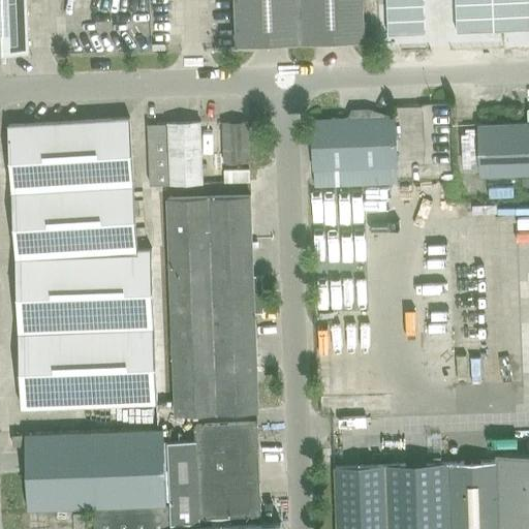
[(0,0),(0,53),(28,53),(26,0),(0,0)]
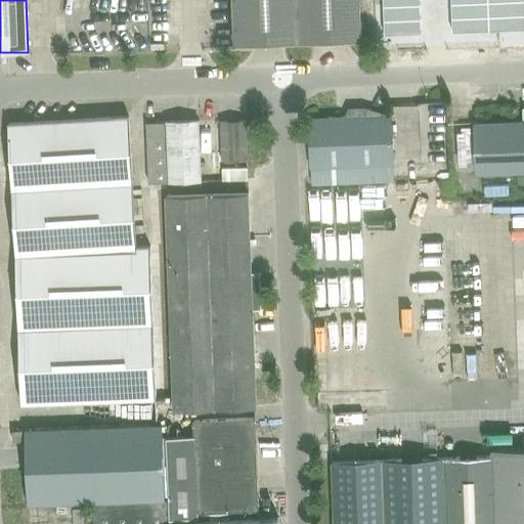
[(360,40),(360,38),(358,0),(232,0),(234,44),(360,40)]
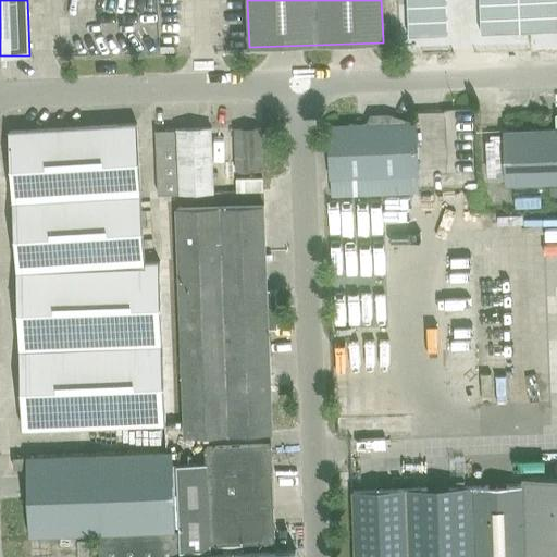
[(556,0),(547,0),(519,1),(519,16),(556,14),(556,0)]
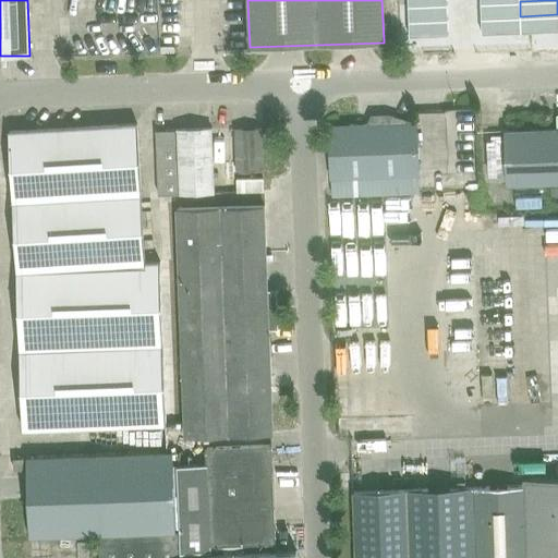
[(520,1),(481,2),(481,17),(520,16),(520,1)]
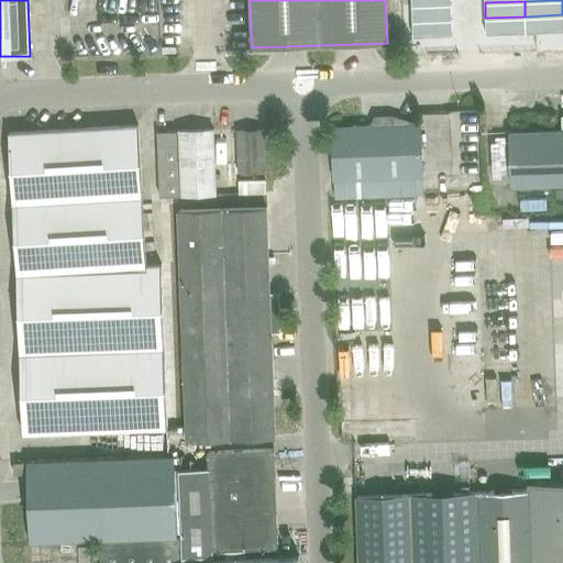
[(451,3),(411,6),(412,21),(452,19),(451,3)]
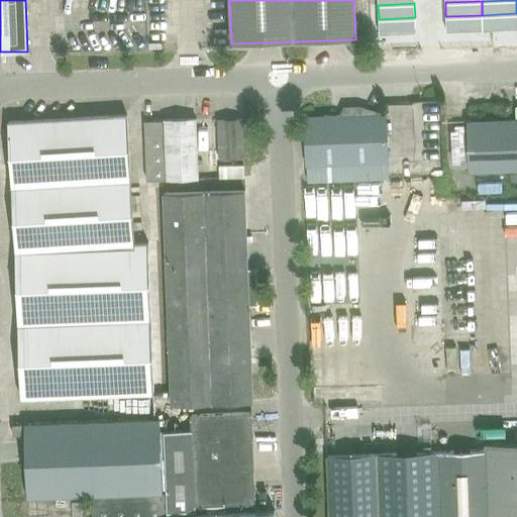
[(516,13),(482,15),(483,29),(516,27),(516,13)]
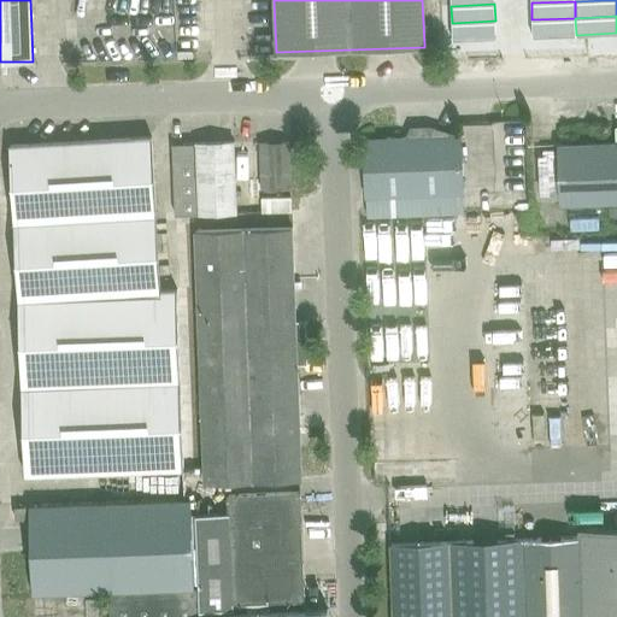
[(575,18),(532,19),(533,36),(576,35),(575,18)]
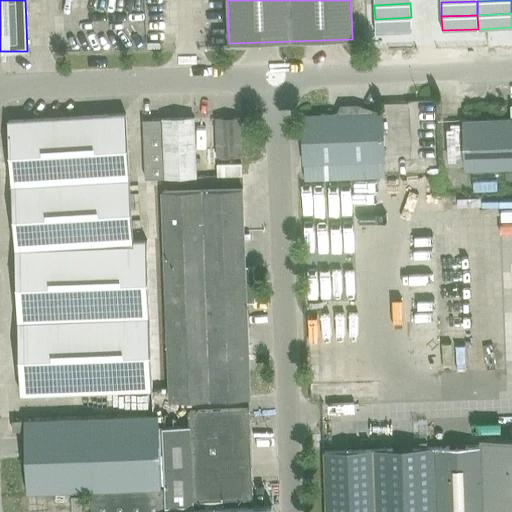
[(411,17),(375,19),(375,33),(411,31),(411,17)]
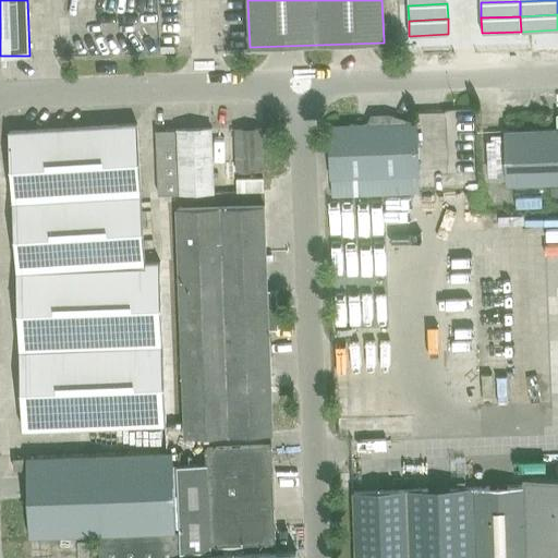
[(557,113),(556,114),(557,130),(504,131),(506,184),(557,182),(557,113)]
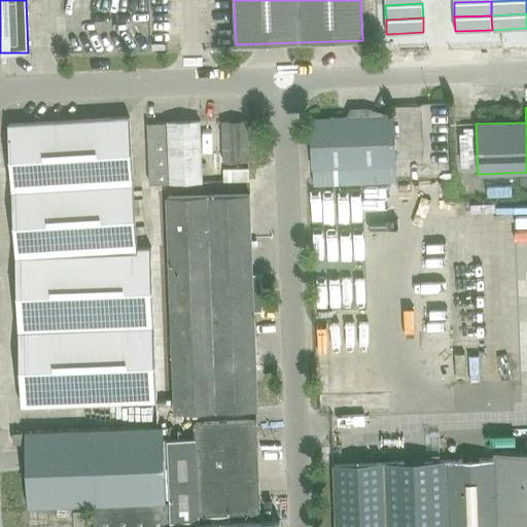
[(395,182),(394,166),(392,116),(310,119),(312,169),(313,184),(395,182)]
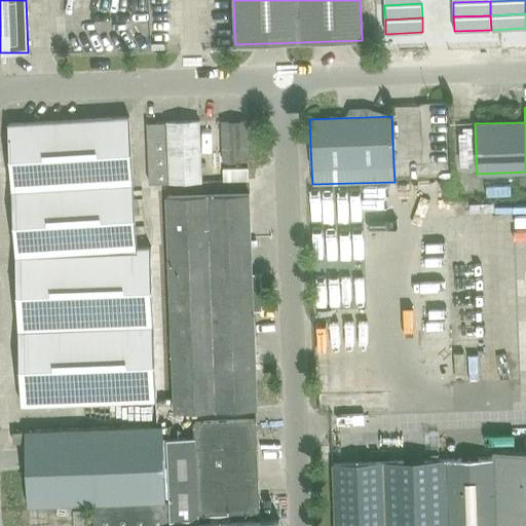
[(7,124),(24,405),(158,397),(150,246),(136,247),(128,118),(7,124)]
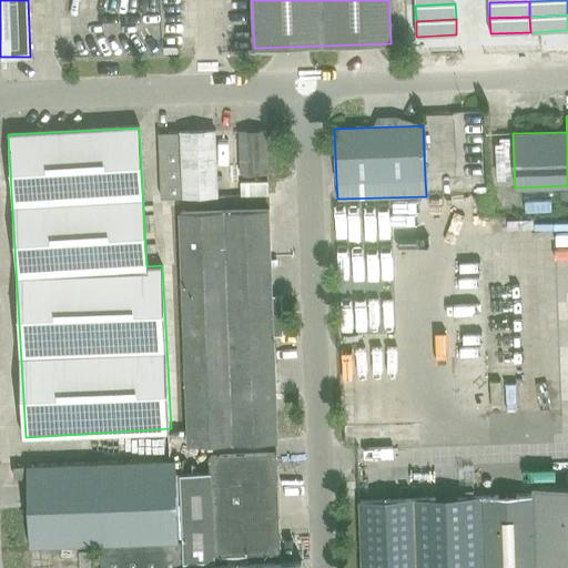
[(217,196),(214,131),(158,132),(160,199),(217,196)]
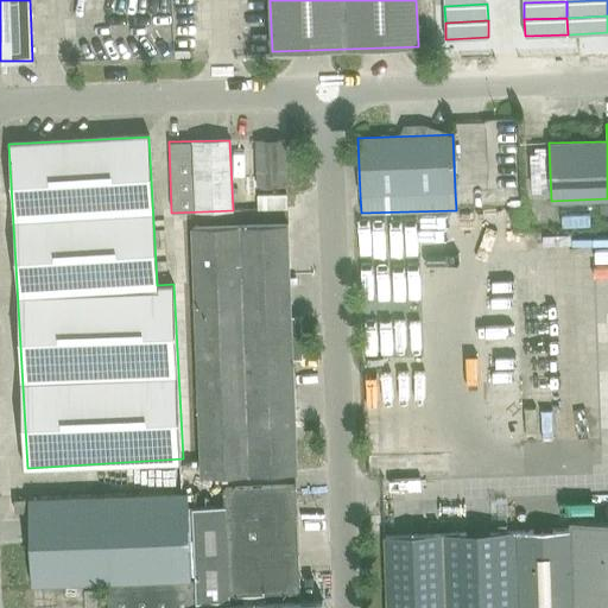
[(285,140),(255,141),(257,185),(286,184),(285,140)]
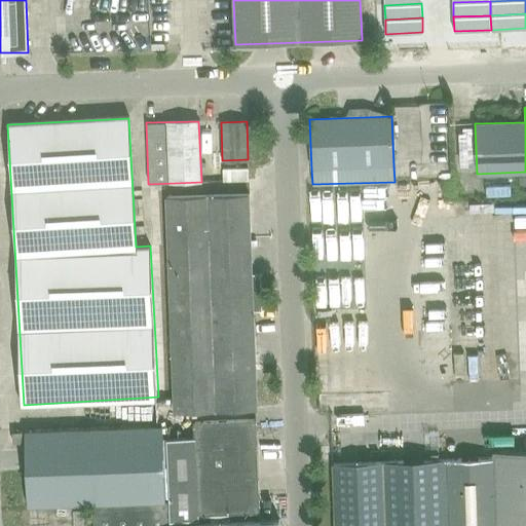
[(525,189),(525,178),(515,178),(515,189),(525,189)]
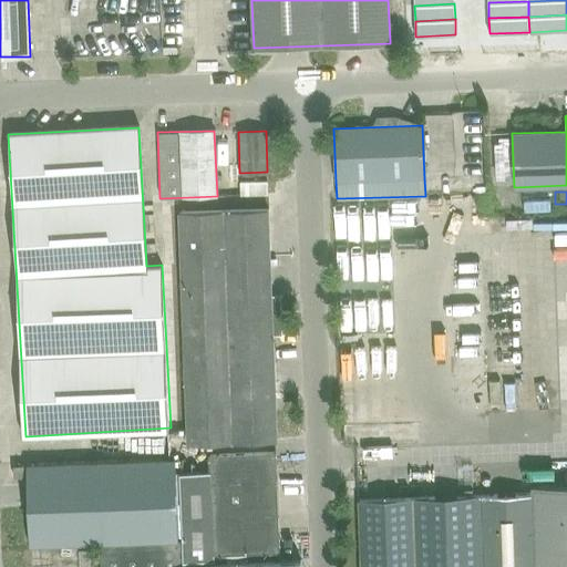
[(281,334),(280,295),(270,296),(268,209),(179,213),(187,443),(276,440),(272,334),(281,334)]
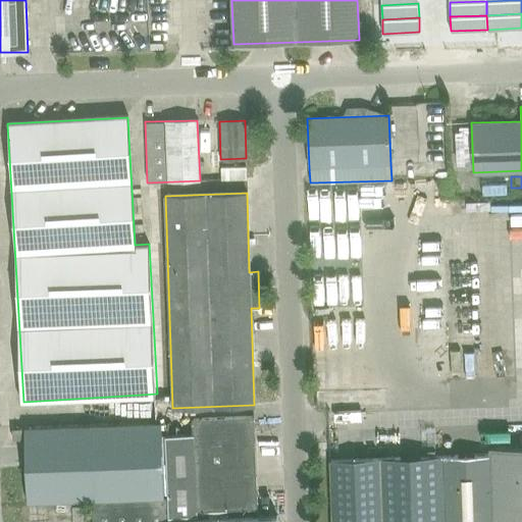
[(367,248),(367,225),(359,225),(359,248),(367,248)]
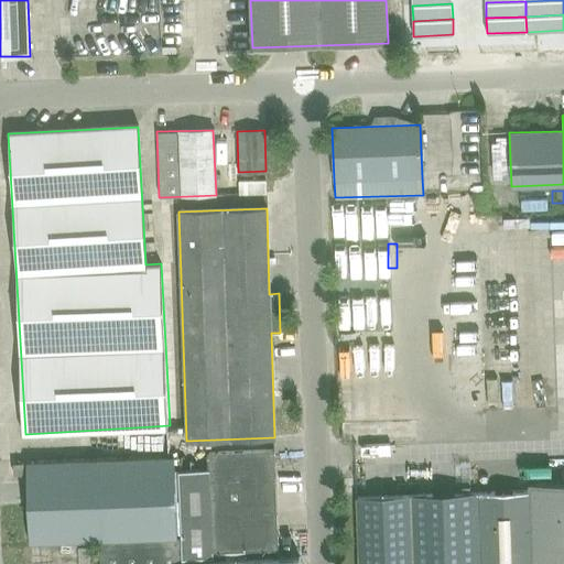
[(563,264),(544,266),(545,277),(563,275),(563,264)]
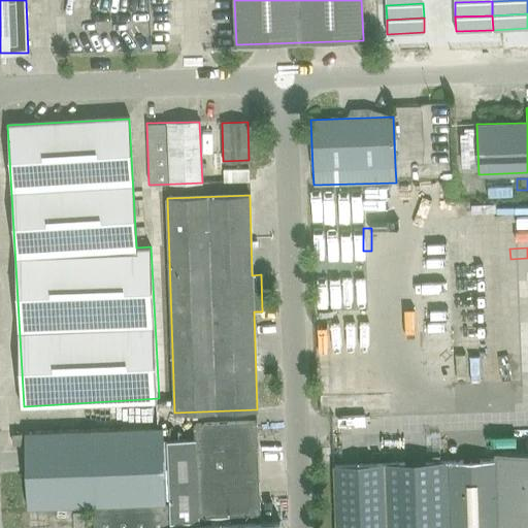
[(158,406),(33,411),(34,432),(159,426),(158,406)]
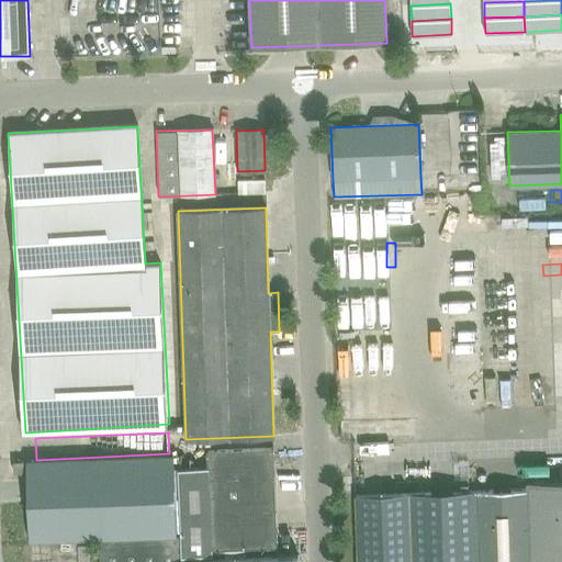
[(208,468),(175,469),(177,536),(182,535),(182,555),(211,554),(210,550),(277,547),(273,449),(206,451),(208,468)]
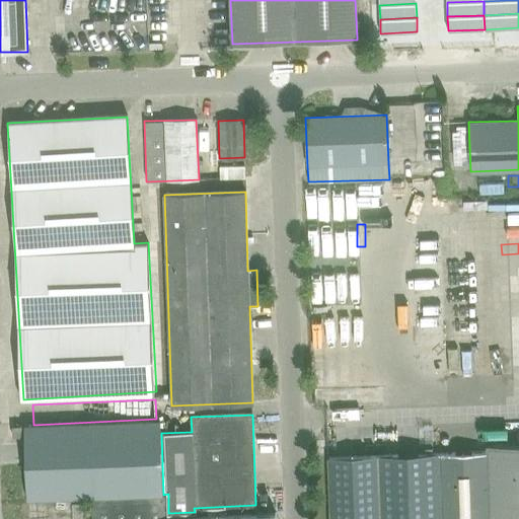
[(161,421),(24,426),(26,500),(91,497),(163,495),(161,433),(161,421)]
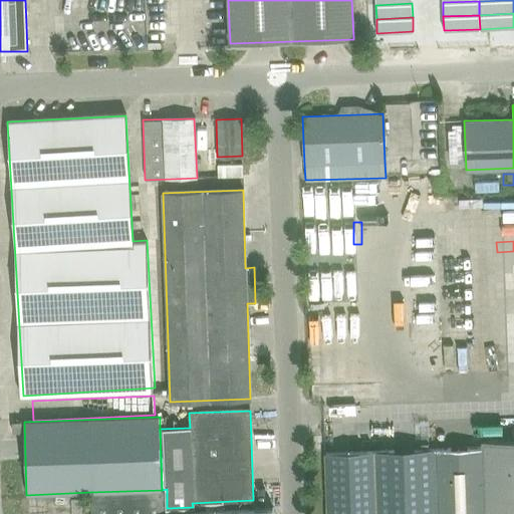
[(22,422),(12,423),(12,433),(22,433),(22,422)]
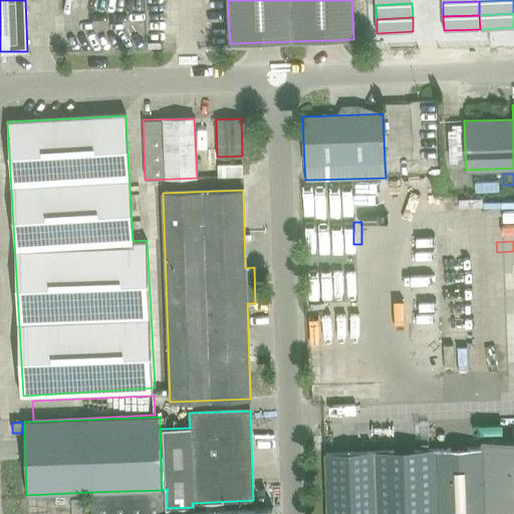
[(442,449),(444,513),(513,513),(513,441),(483,442),(483,447),(442,449)]
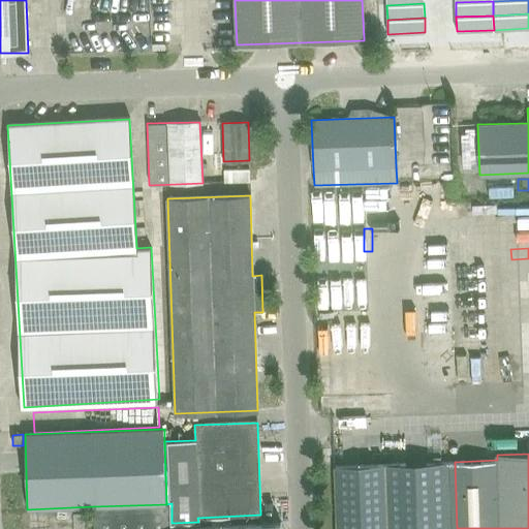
[(457,528),(455,462),(335,466),(336,528),(457,528)]
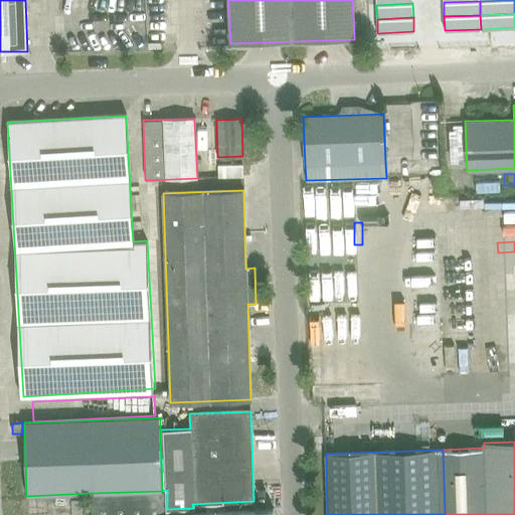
[(162,491),(91,493),(91,514),(273,514),(273,509),(167,514),(167,509),(167,490),(162,491)]
